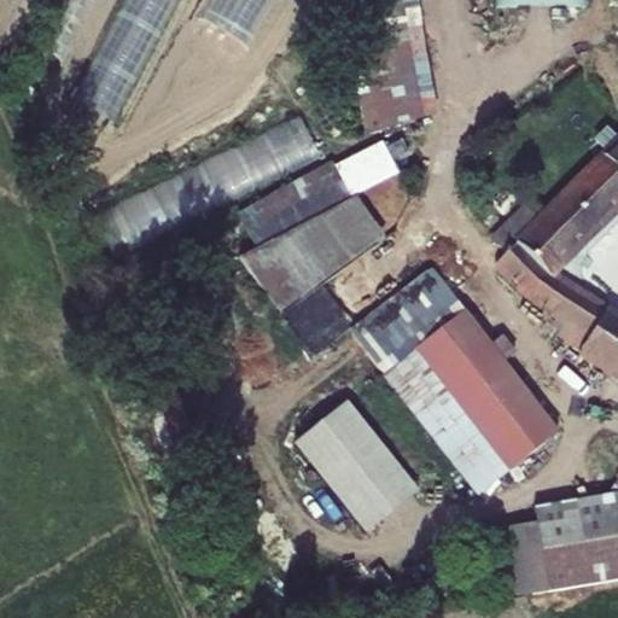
[(127,121),(181,0),(133,0),(87,103),(127,121)]
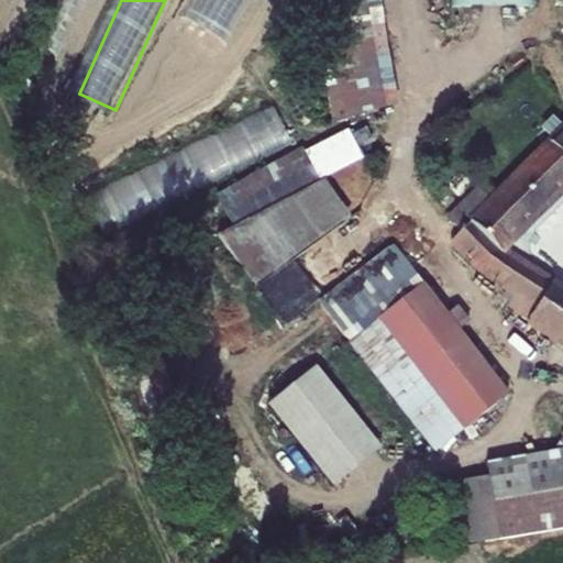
[(445,0),(446,10),(532,11),(532,0),(445,0)]
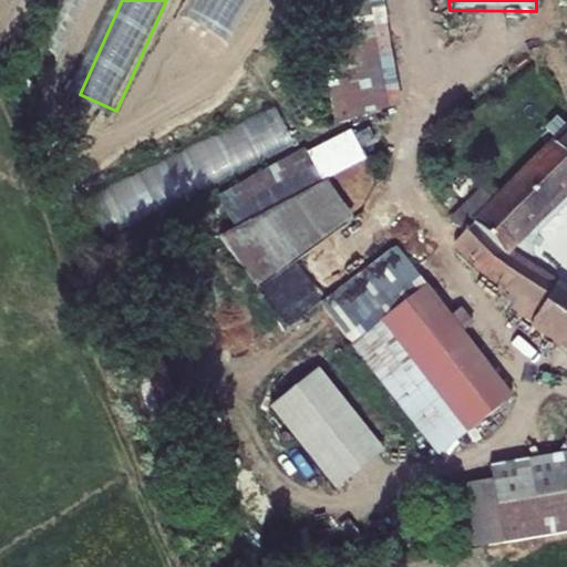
[(372,40),(322,49),(337,121),(384,109),(372,40)]
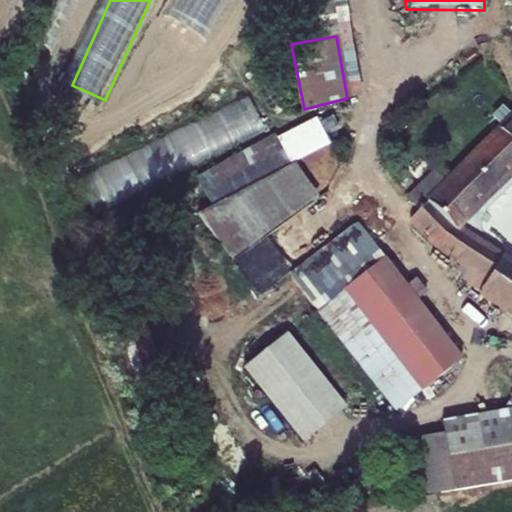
[(253,99),(95,164),(103,183),(117,177),(122,191),(266,132),(253,99)]
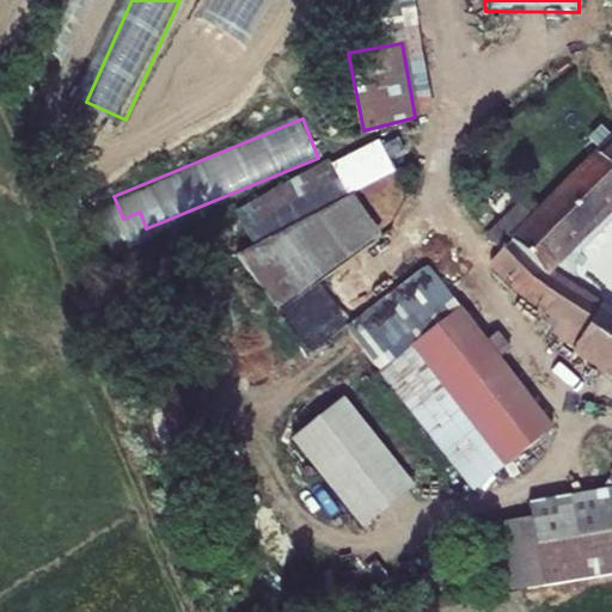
[(356,189),(397,170),(383,136),(236,204),(256,246),(248,250),(271,300),(384,248),(356,189)]
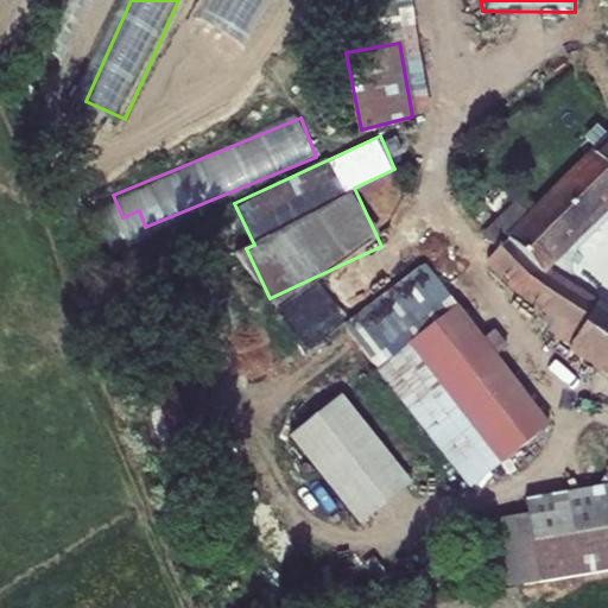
[(512,210),(486,234),(499,248),(487,259),(521,291),(558,316),(551,328),(572,343),(571,344),(584,354),(586,359),(591,359),(607,369),(607,314),(542,268),(607,202),(607,139),(525,222),(512,210)]
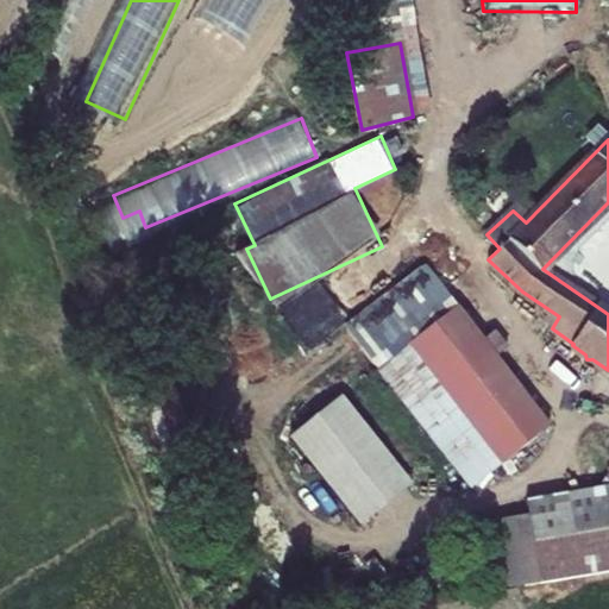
[(395,324),(410,345),(502,465),(529,444),(550,428),(458,307),(450,301),(422,267),(378,300),(395,324)]
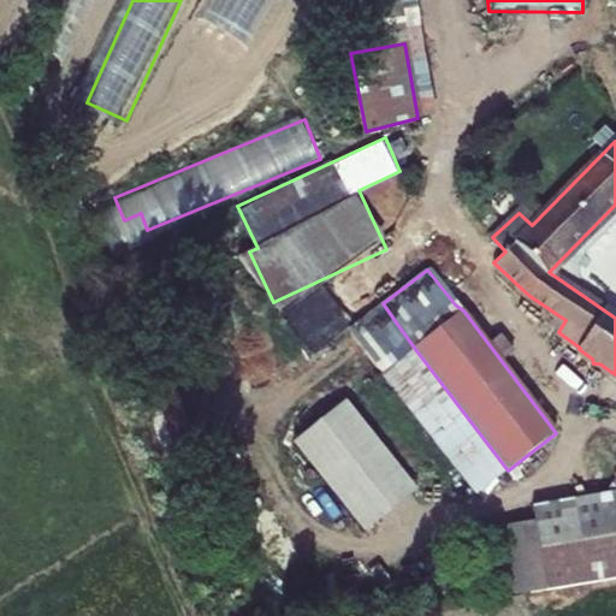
[(384,372),(415,349),(400,327),(368,351),(384,372)]
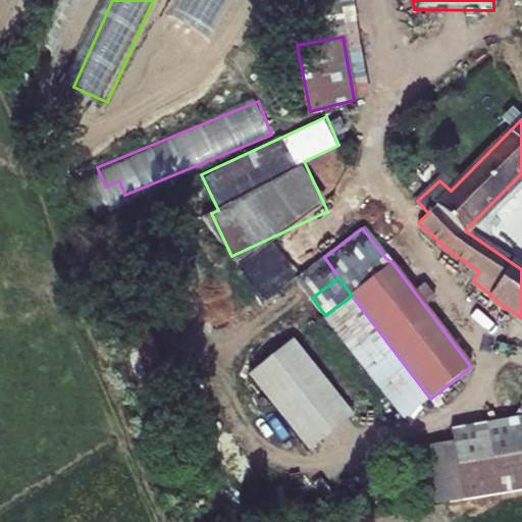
[(352,296),(325,315),(407,416),(430,399),(352,296)]
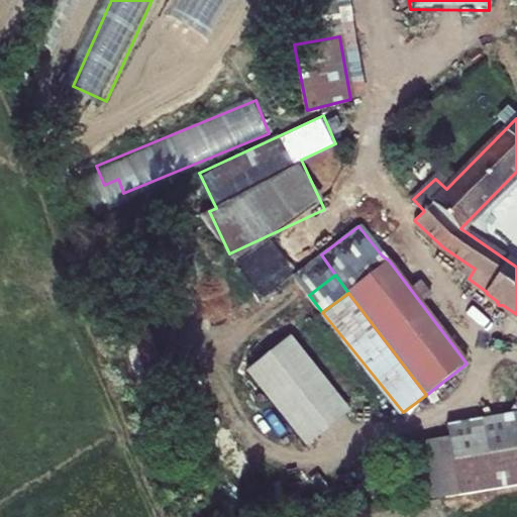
[(147,322),(128,329),(144,373),(164,366),(147,322)]
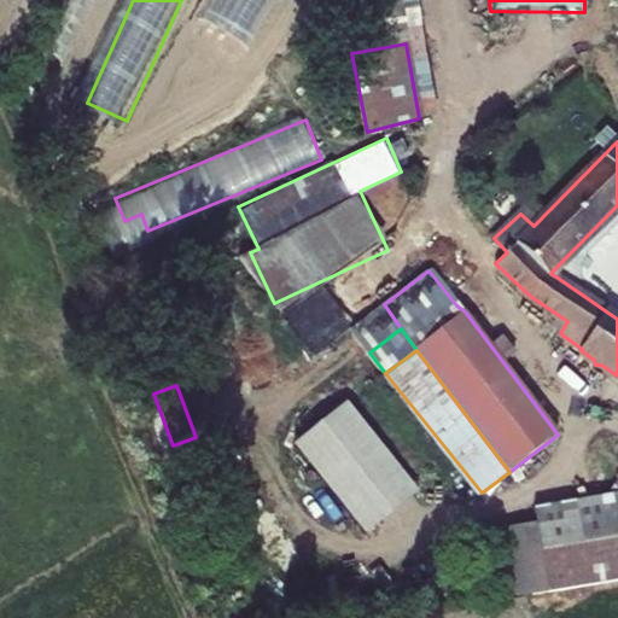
[(348,404),(296,445),(367,536),(419,495),(348,404)]
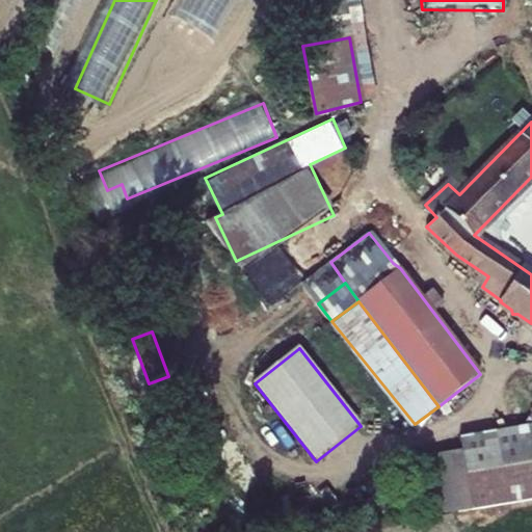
[(462,388),(439,406),(447,419),(471,400),(462,388)]
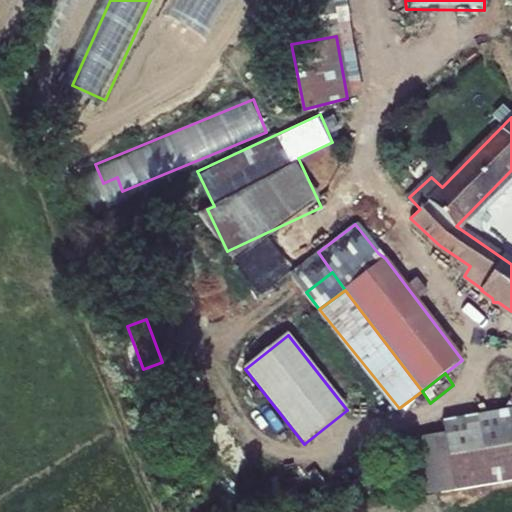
[(457,420),(466,487),(511,479),(511,394),(487,414),(457,420)]
